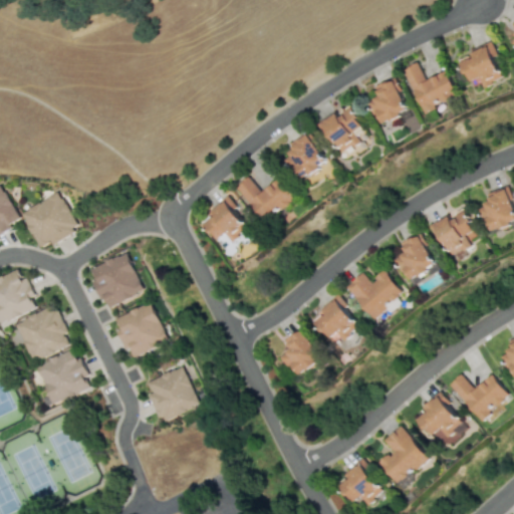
[(481,76),(486,86),(506,77),(491,43),(460,57),(470,81),(481,76)]
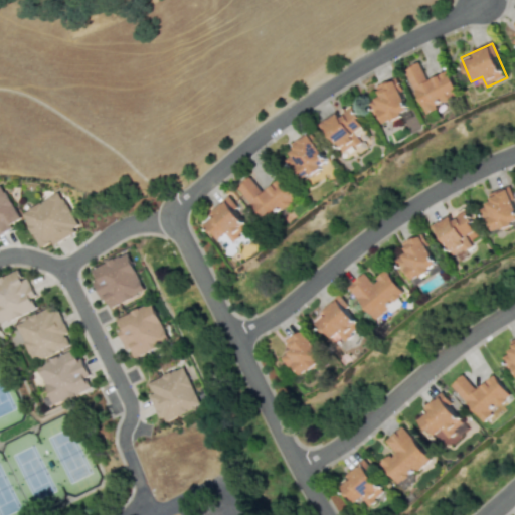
[(449,70),(427,80),(419,62),(406,68),(425,111),(460,96),(449,70)]
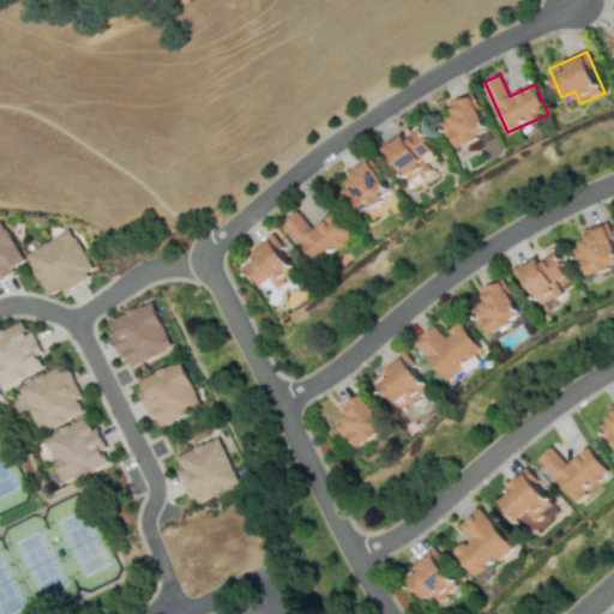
[(458,148),(491,132),(471,92),(449,103),(455,114),(449,116),(455,130),(451,132),(458,148)]
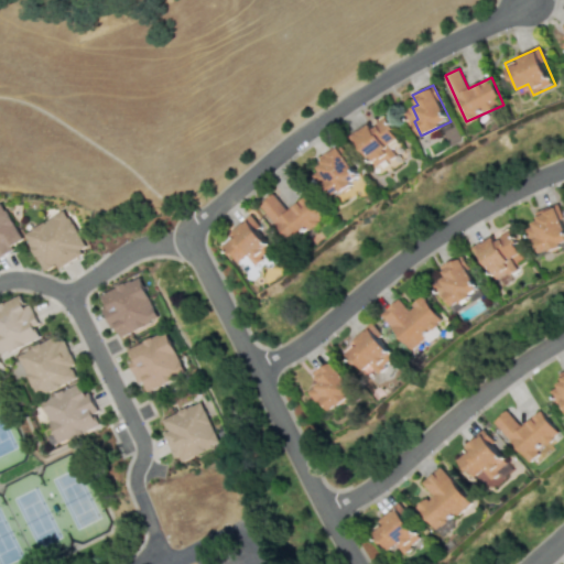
[(370,125),(355,134),(376,167),(396,154),(388,143),(397,138),(384,118),(371,127),(370,125)]
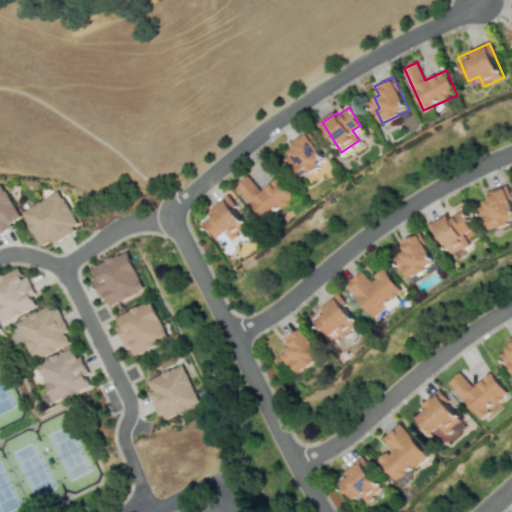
[(300,178),(326,162),(310,136),(283,152),(300,178)]
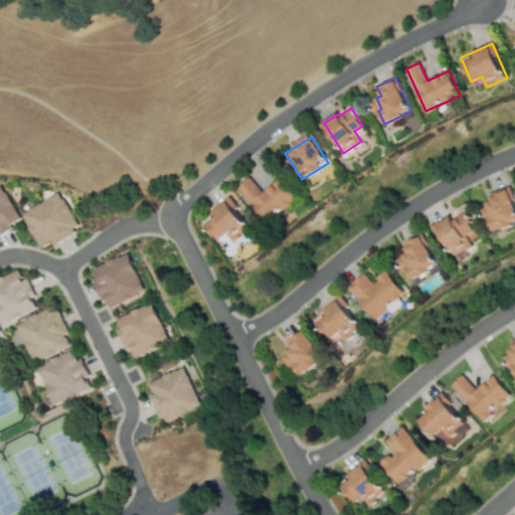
[(268,222),(296,199),(280,179),(264,192),(251,177),(239,186),(268,222)]
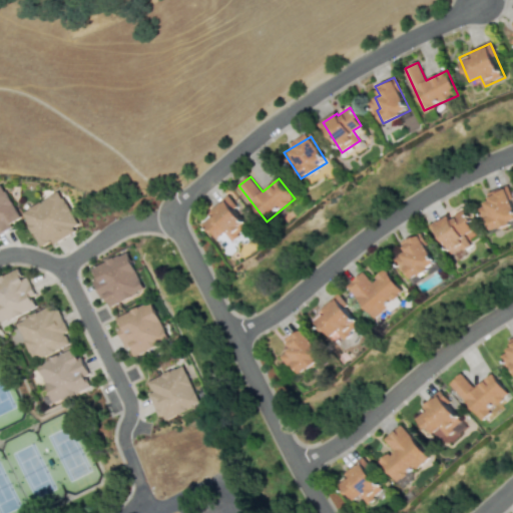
[(0,231),(20,220),(0,184),(0,231)]
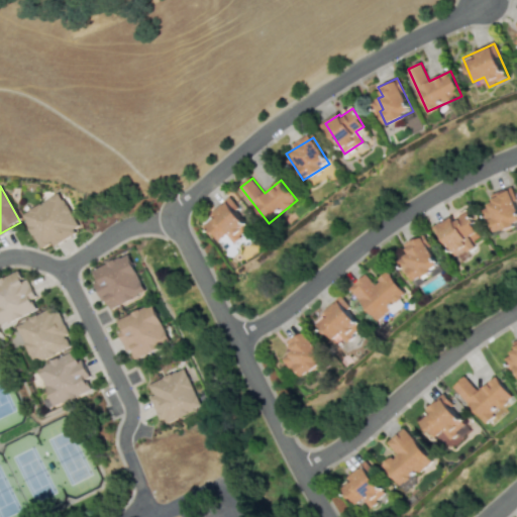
[(493,233),(516,224),(516,214),(509,192),(482,202),(493,233)]
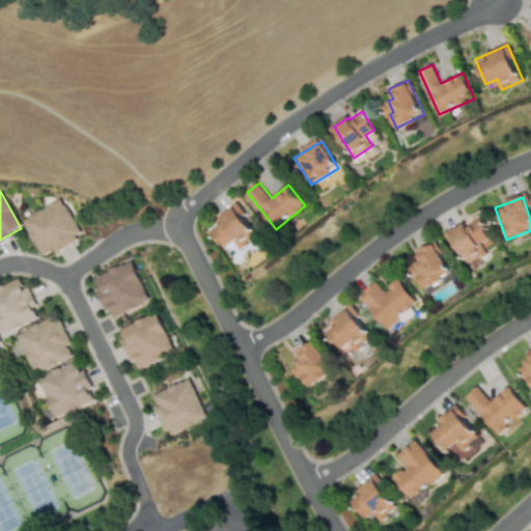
[(22,219),(40,256),(54,250),(54,251),(81,236),(61,198),(22,219)]
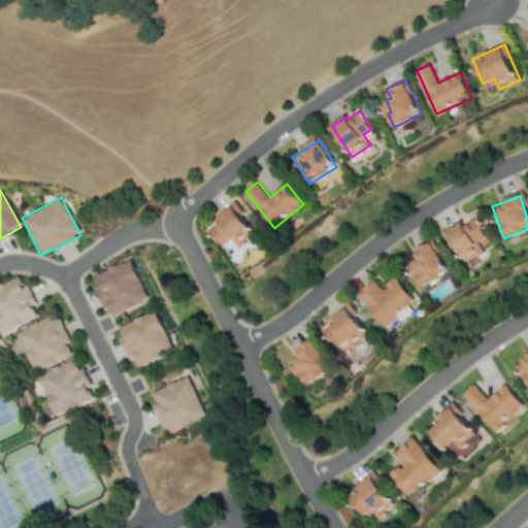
[(209,227),(225,245),(233,239),(241,248),(259,232),(235,205),(209,227)]
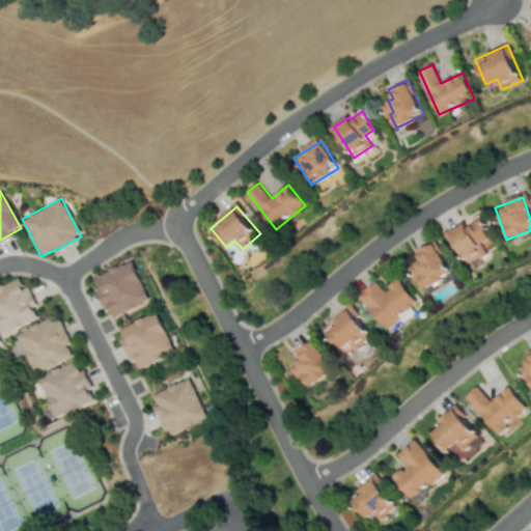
[(449,232),(469,264),(487,252),(483,246),(492,241),(478,219),(467,226),(465,223),(449,232)]
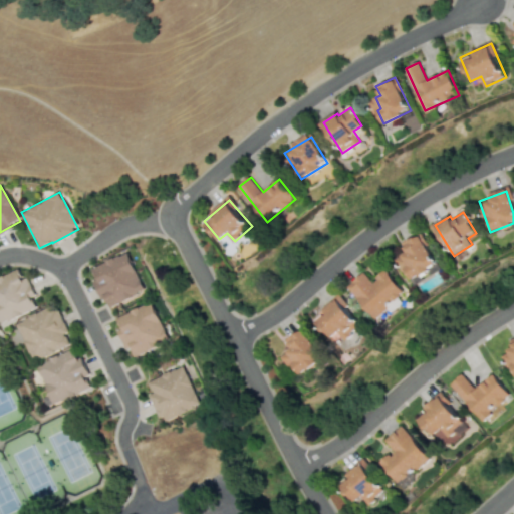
[(409,280),(438,266),(422,233),(402,243),(407,252),(398,257),(409,280)]
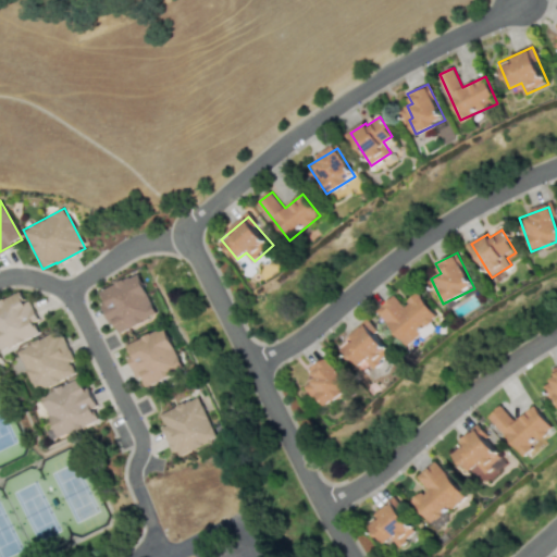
[(98,289),(104,304),(101,306),(107,321),(112,319),(118,333),(157,317),(139,273),(98,289)]
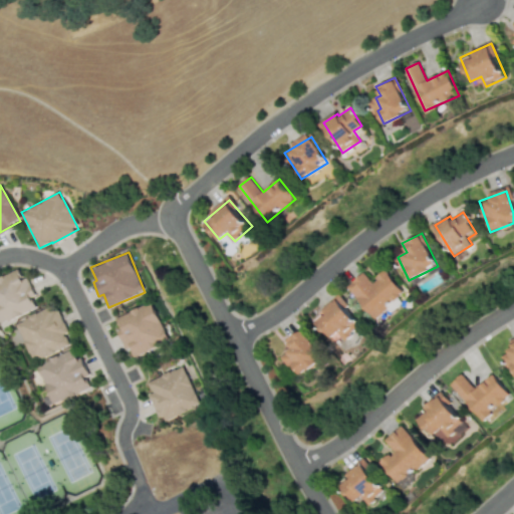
[(37,308),(32,296),(35,295),(27,277),(23,279),(19,269),(0,277),(0,322),(1,324),(37,308)]
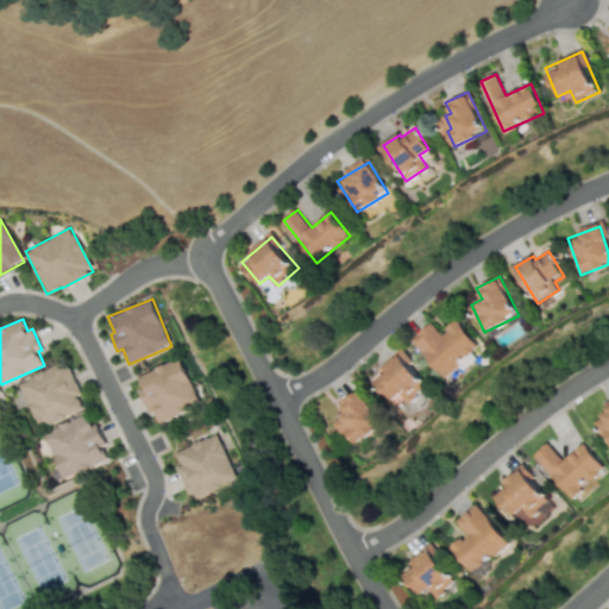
[(412,339),(446,377),(479,345),(457,320),(441,333),(431,321),(412,339)]
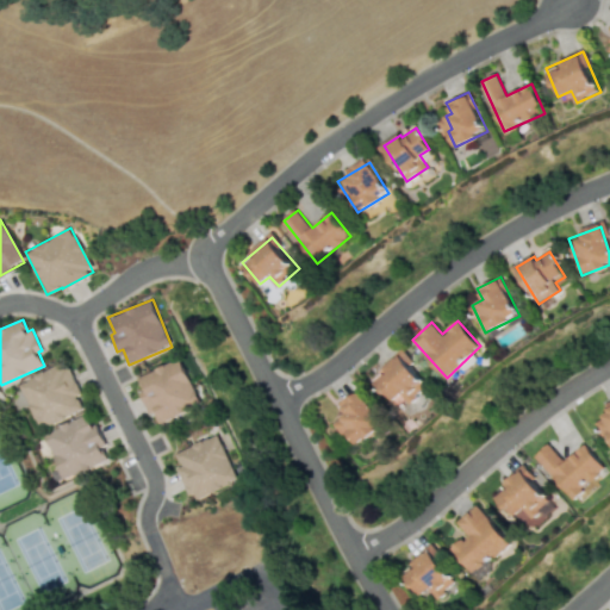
[(410,403),(428,387),(410,366),(415,362),(404,350),(372,378),(391,402),(400,392),(410,403)]
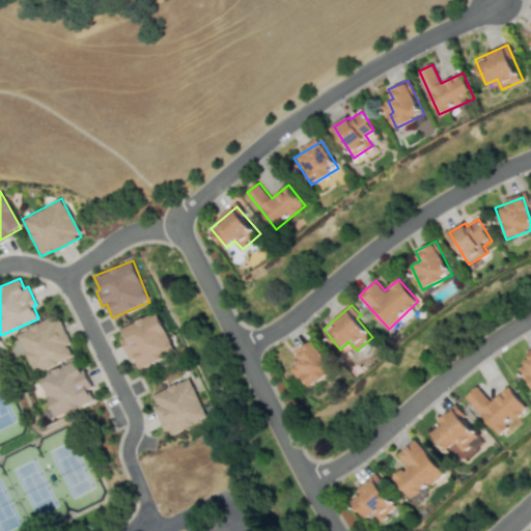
[(119,328),(124,340),(121,341),(129,361),(134,359),(138,368),(174,354),(158,312),(119,328)]
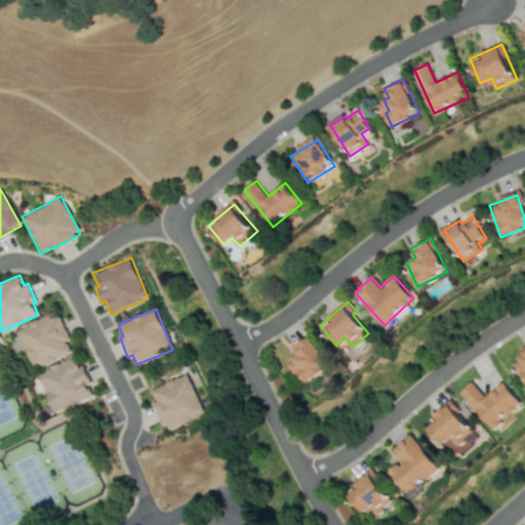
[(16,329),(34,369),(72,353),(67,340),(70,339),(58,312),(16,329)]
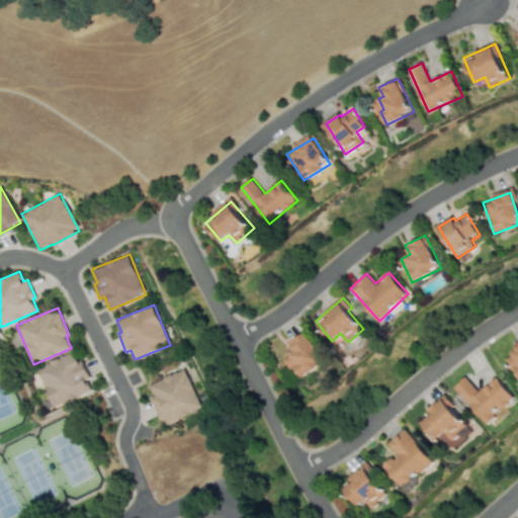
[(284,359),(304,379),(326,358),(301,333),(289,345),(293,350),(284,359)]
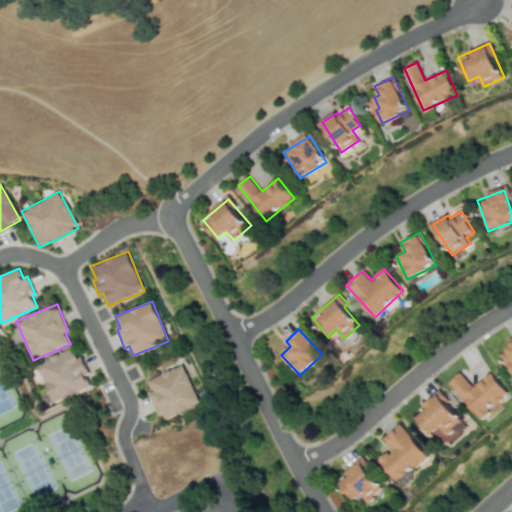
[(511,371),(511,338),(505,341),(508,350),(499,354),(504,367),(510,365),(511,371)]
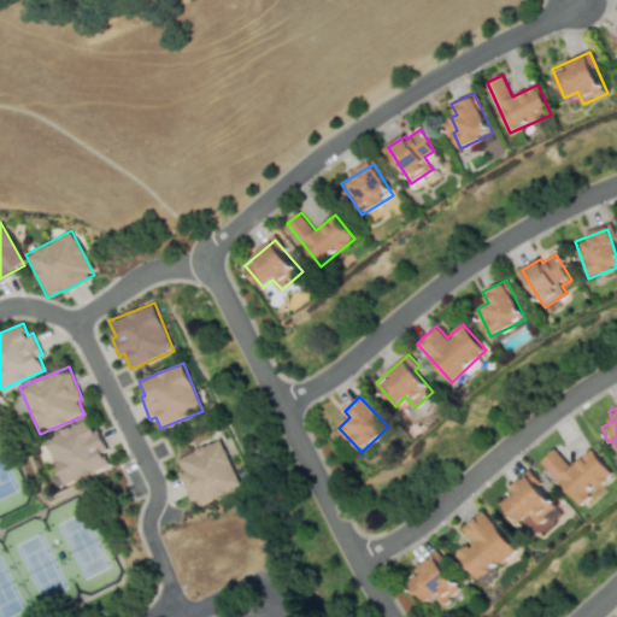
[(65,485),(111,466),(93,418),(46,436),(65,485)]
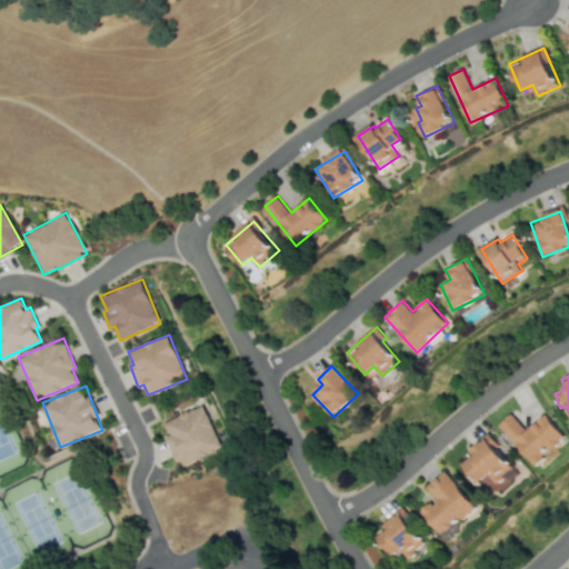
[(179,467),(222,449),(205,405),(162,422),(168,436),(167,437),(179,467)]
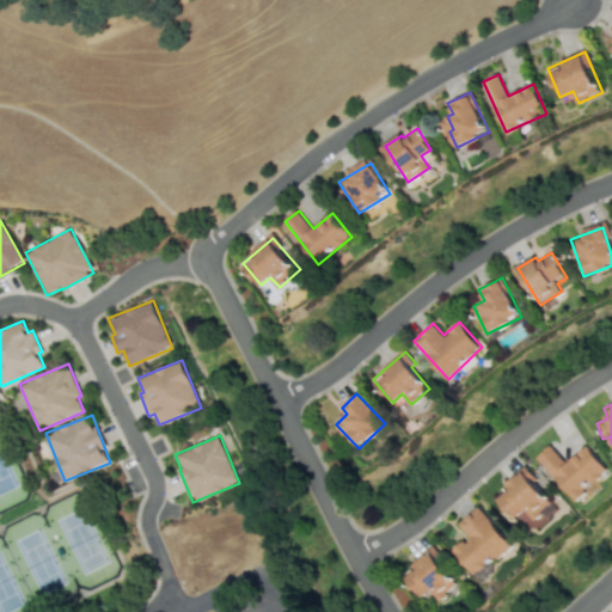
[(587,446),(564,463),(551,445),(537,456),(571,500),(607,472),(587,446)]
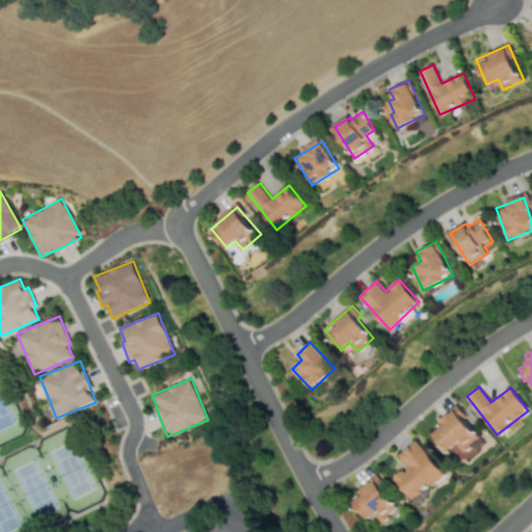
[(440,421),(443,424),(432,433),(456,459),(482,436),(455,407),(440,421)]
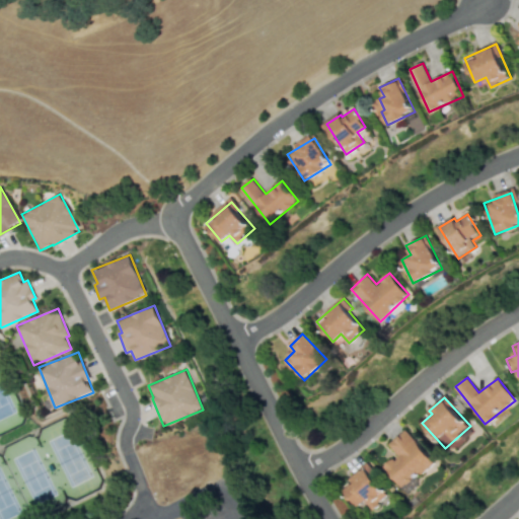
[(433,461),(404,429),(388,444),(397,454),(384,467),(403,489),(433,461)]
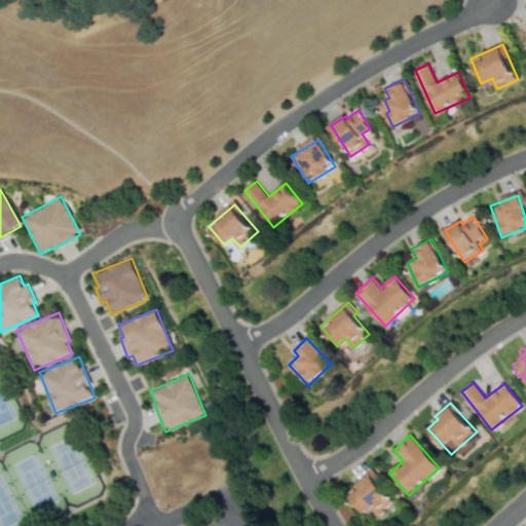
[(369,506),(376,516),(392,501),(369,473),(353,485),(357,488),(346,496),(360,514),(369,506)]
